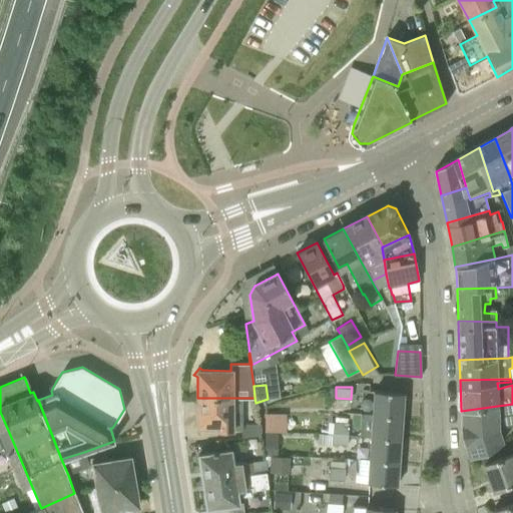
[(402,417),(403,393),(373,391),(371,415),(402,417)]
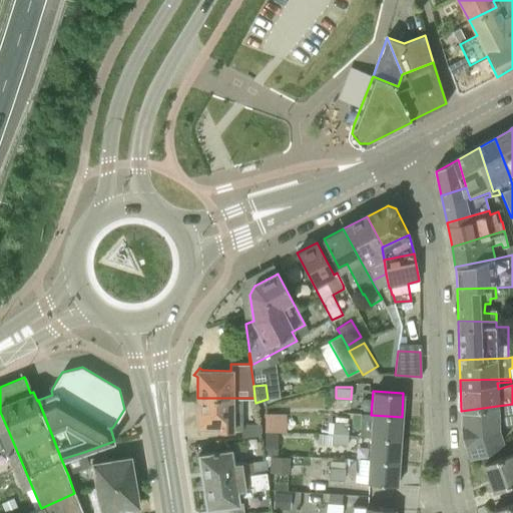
[(233,415),(233,399),(232,398),(197,398),(197,427),(216,427),(216,429),(241,429),(240,426),(240,415),(233,415)]
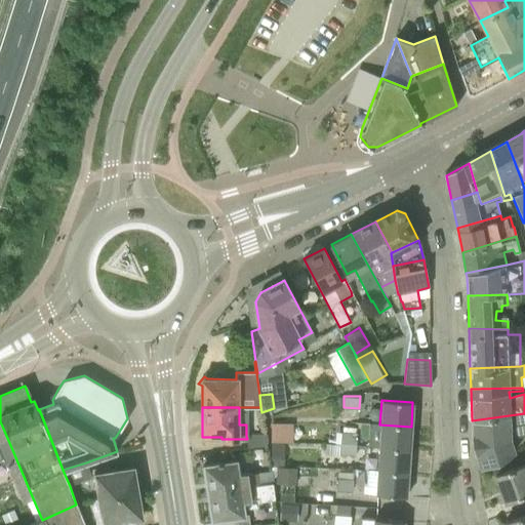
[(497,462),(514,452),(513,437),(524,436),(524,413),(472,420),(472,435),(472,444),(475,453),(476,453),(480,468),(497,462)]
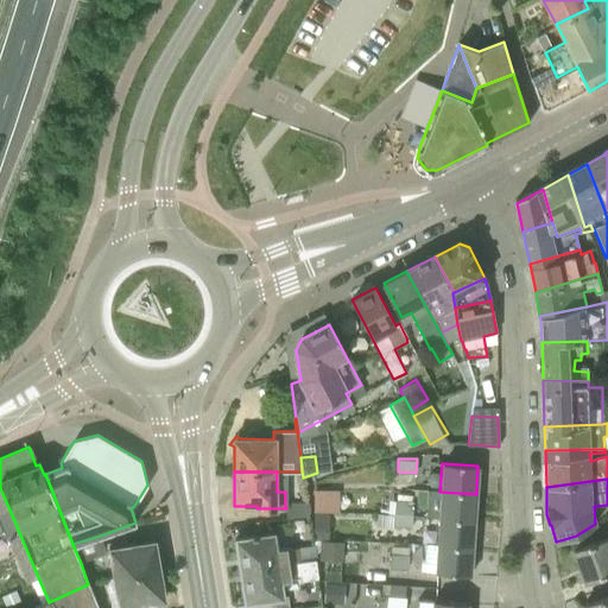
[(316,486),(316,508),(341,510),(341,487),(316,486)]
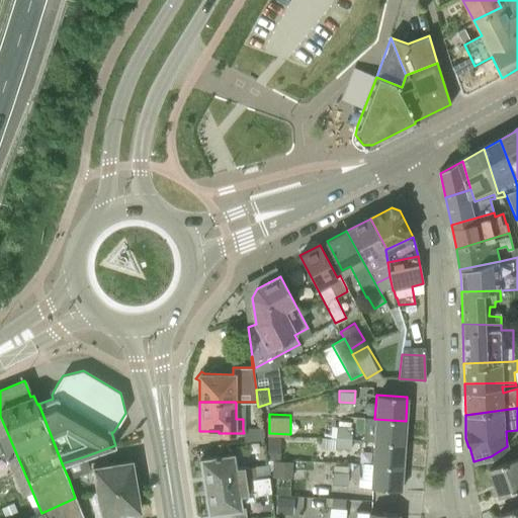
[(364,414),(363,436),(372,436),(373,414),(364,414)]
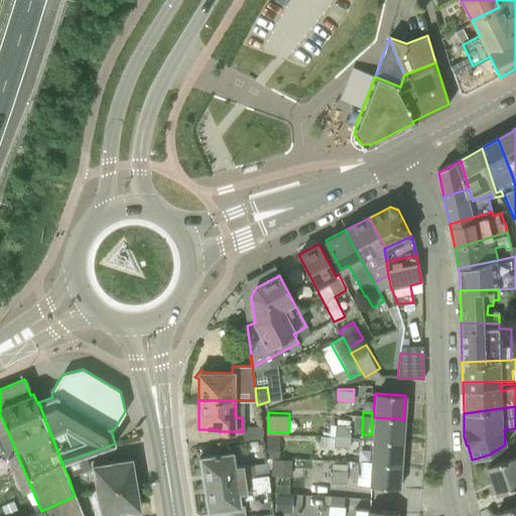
[(0,445),(6,460),(9,459),(24,494),(32,490),(7,430),(0,414),(0,445)]
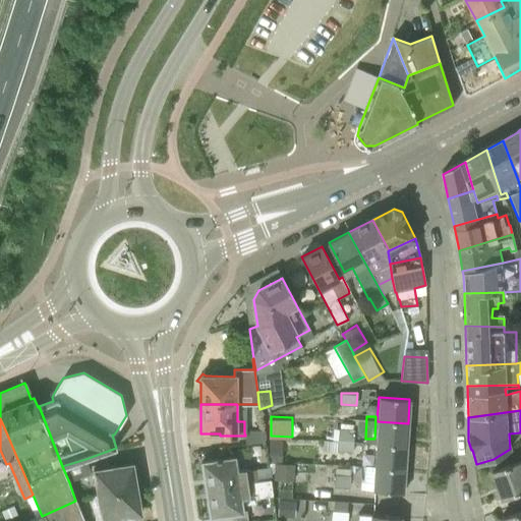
[(406,447),(408,423),(377,421),(375,444),(406,447)]
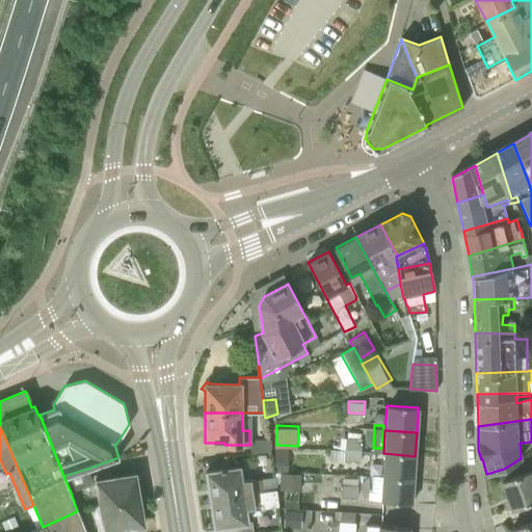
[(361,451),(362,440),(346,437),(345,449),(361,451)]
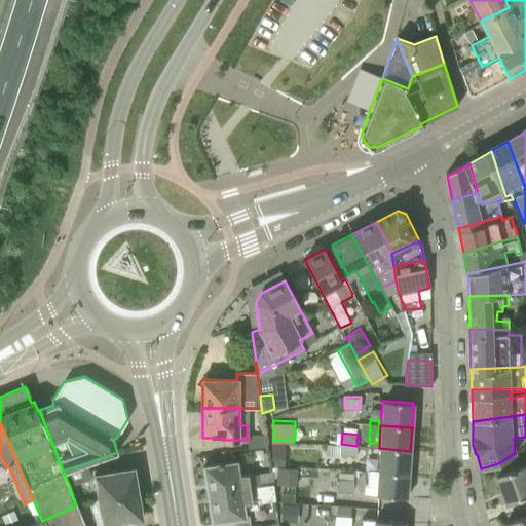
[(247,437),(248,440),(249,448),(269,446),(267,434),(247,437)]
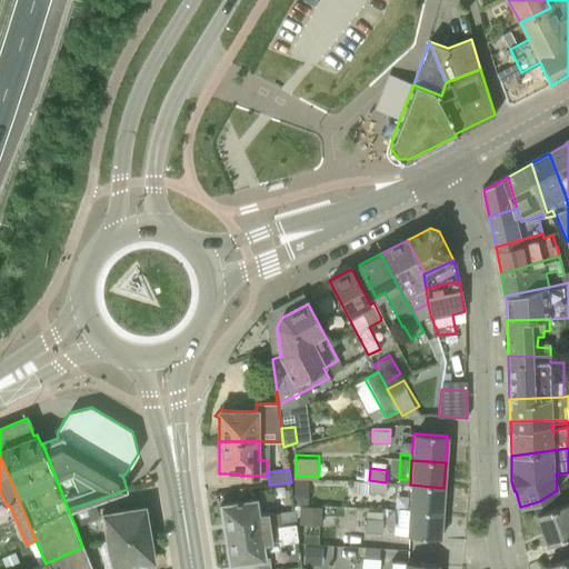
[(385,493),(386,482),(369,480),(368,492),(385,493)]
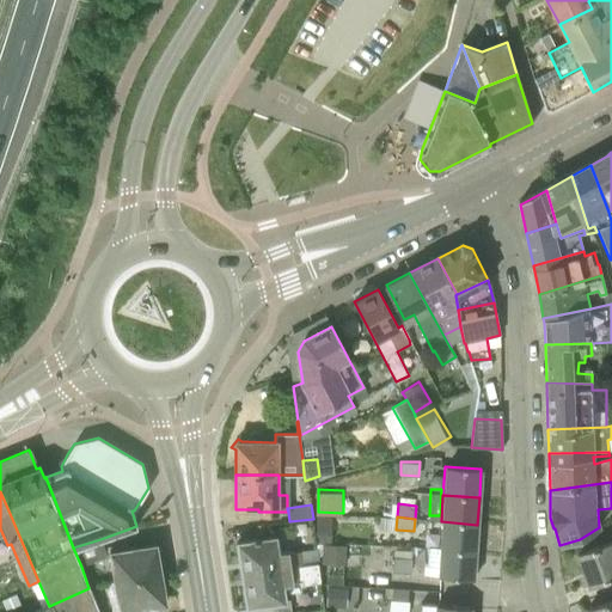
[(475,551),(477,525),(441,521),(439,549),(475,551)]
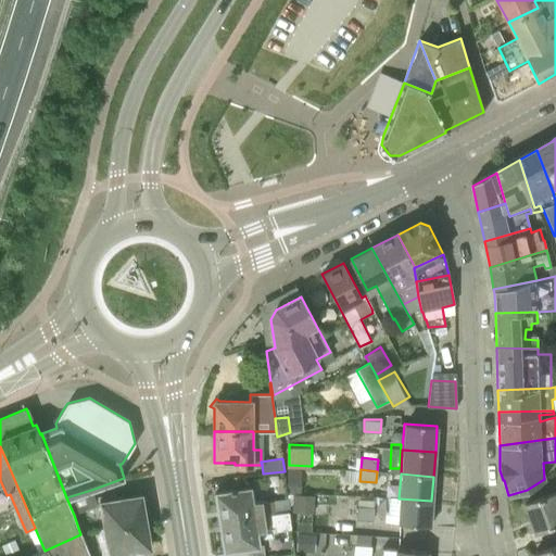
[(288,492),(301,492),(301,475),(288,475),(288,492)]
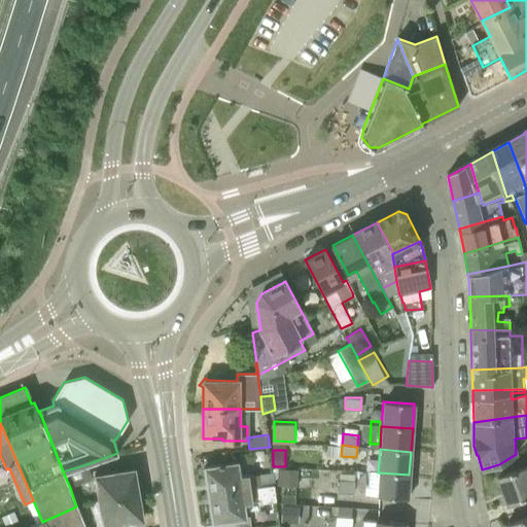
[(240,477),(238,462),(204,467),(208,495),(262,487),(260,475),(240,477)]
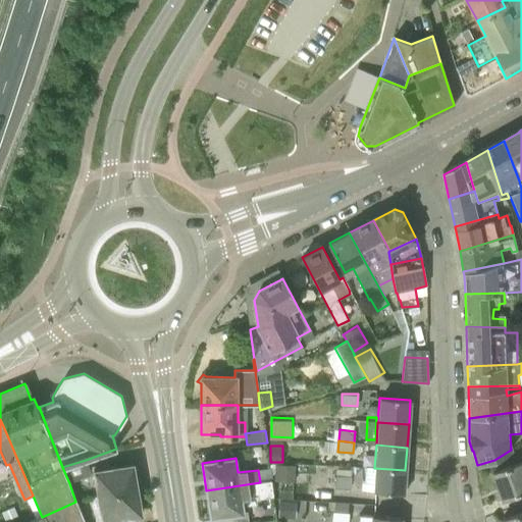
[(86,460),(62,467),(69,483),(91,476),(86,460)]
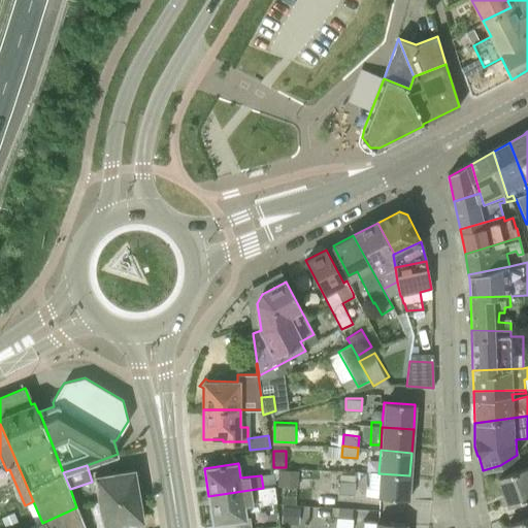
[(527,466),(498,477),(508,504),(527,497),(527,466)]
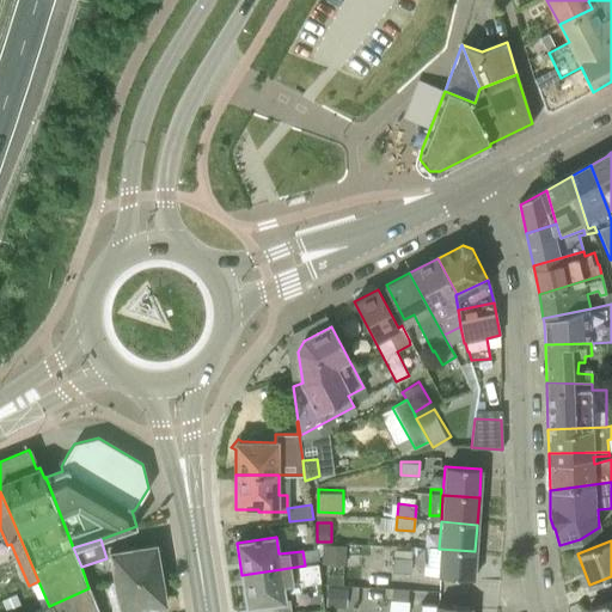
[(343,563),(344,543),(323,542),(322,562),(343,563)]
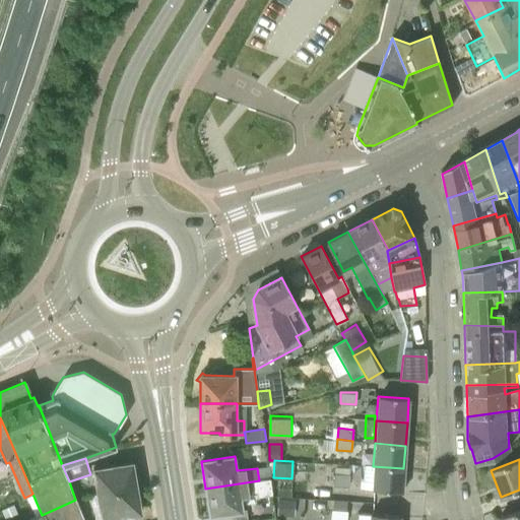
[(92,466),(98,494),(135,488),(131,464),(107,468),(107,464),(92,466)]
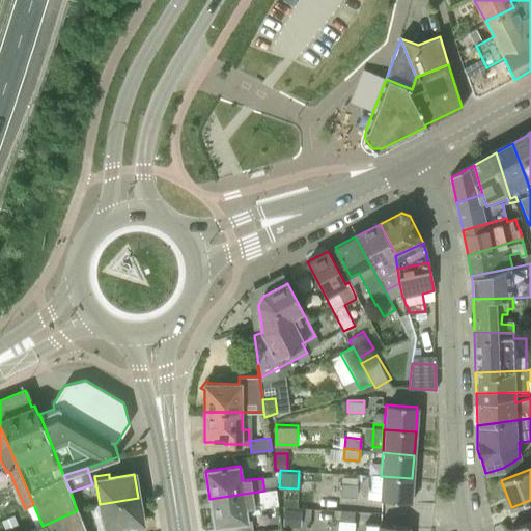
[(274,476),(262,478),(264,491),(276,488),(274,476)]
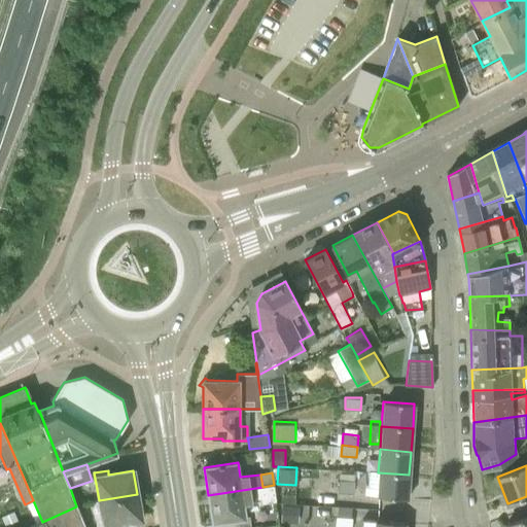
[(409,475),(378,472),(378,475),(376,495),(408,499),(409,475)]
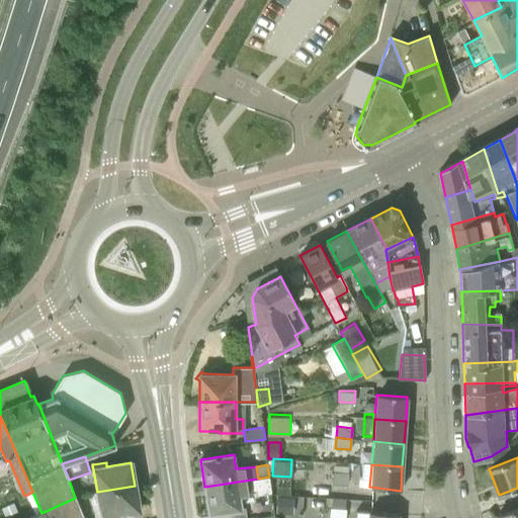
[(347,485),(348,473),(333,472),(332,484),(347,485)]
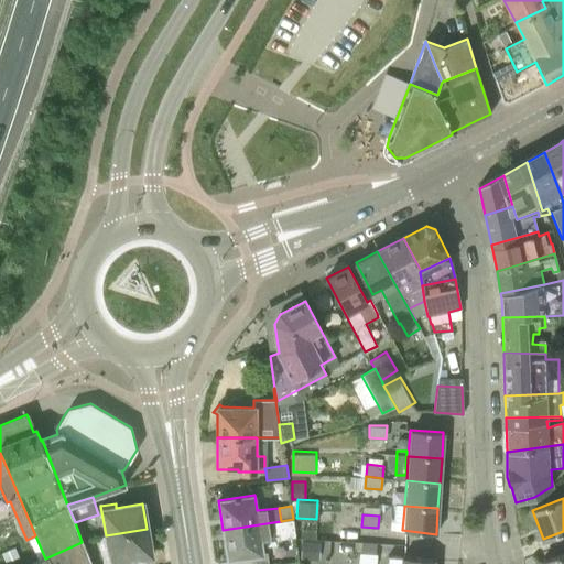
[(283,539),(295,537),(293,519),(281,521),(223,530),(227,560),(256,556),(256,563),(269,563),(267,554),(263,555),(261,540),(280,538),(280,539),(283,539)]
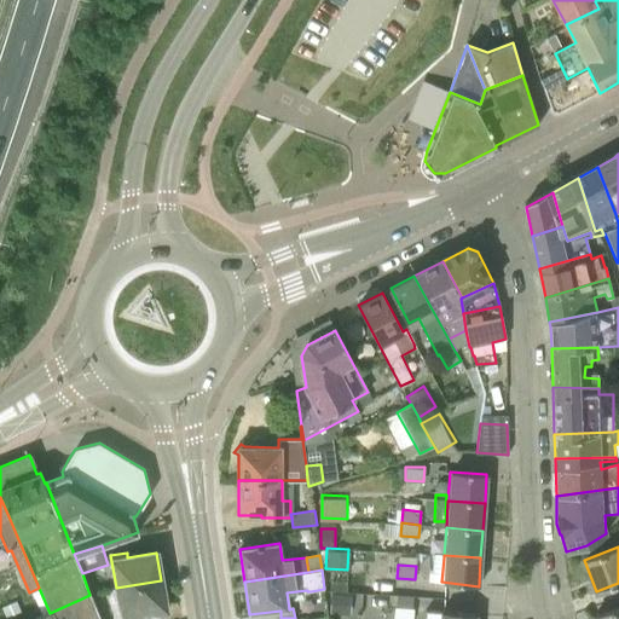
[(161,580),(116,588),(120,611),(121,618),(142,618),(142,613),(166,611),(161,580)]
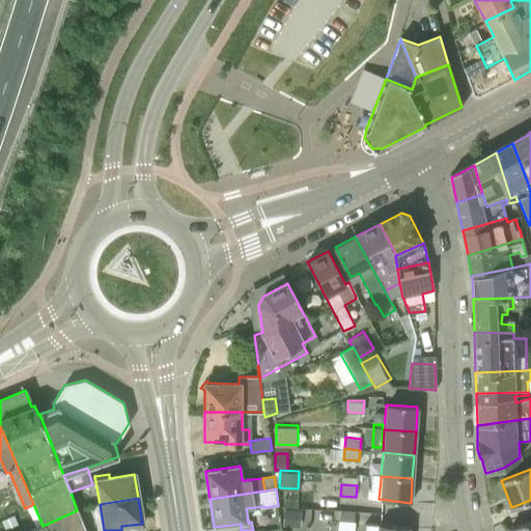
[(300,525),(300,508),(283,507),(283,525),(300,525)]
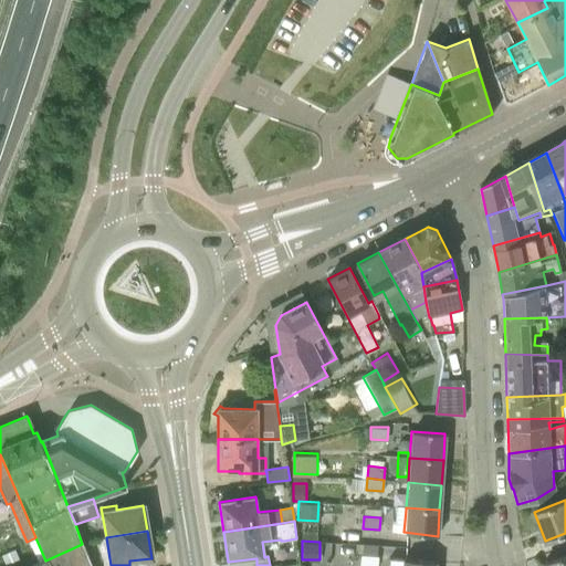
[(91,565),(82,544),(45,561),(30,565),(91,565)]
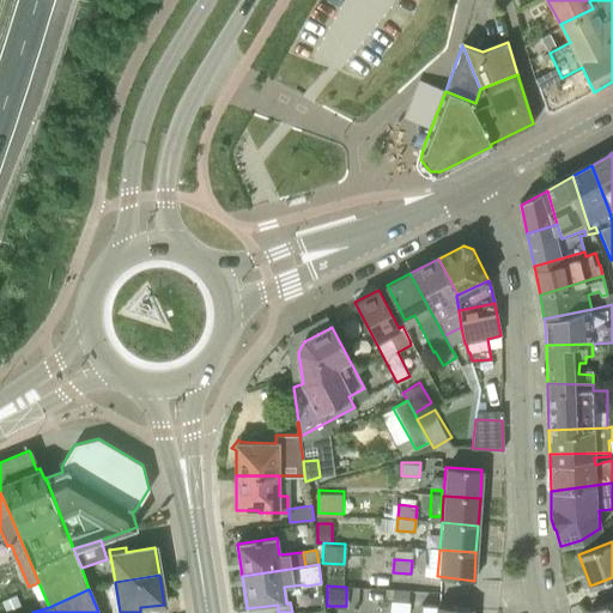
[(612,612),(612,601),(588,612),(612,612)]
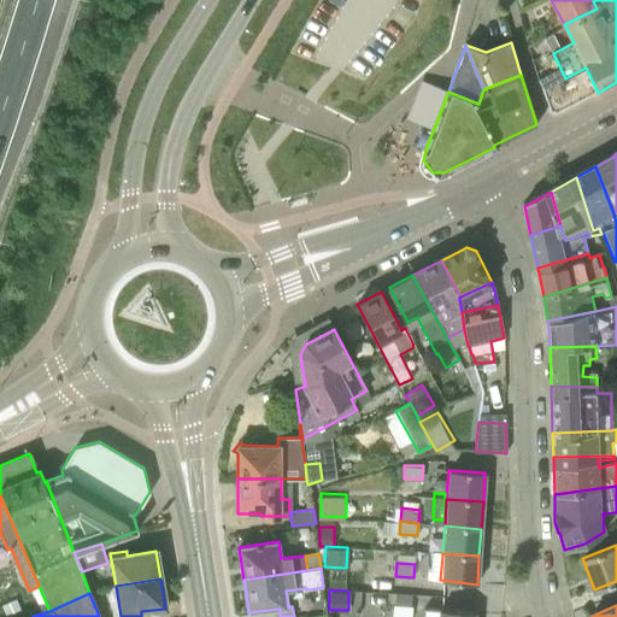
[(410,616),(412,606),(393,606),(392,616),(410,616)]
